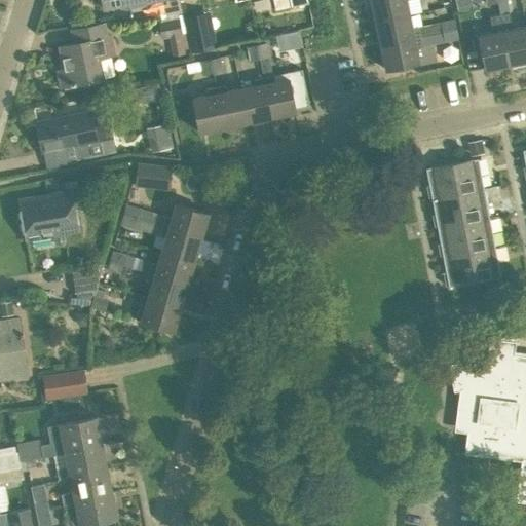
[(102,0),(104,8),(130,3),(130,5),(133,11),(161,5),(162,15),(181,11),(179,0),(102,0)]
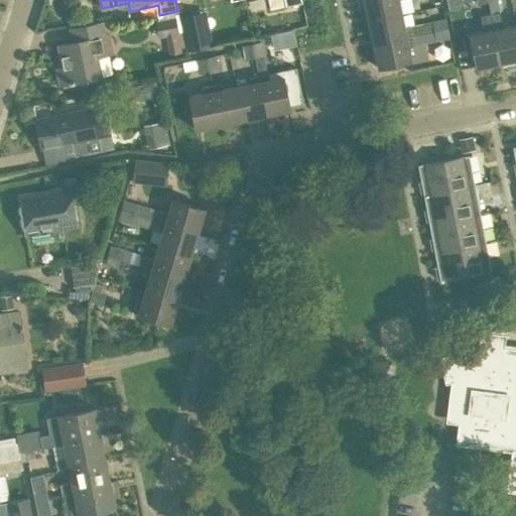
[(213,0),(201,5),(207,21),(219,17),(213,0)]
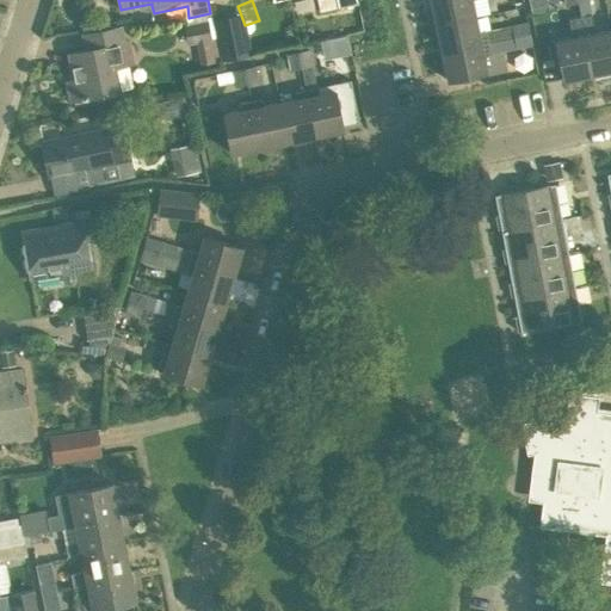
[(316,0),(320,12),(359,4),(357,0),(316,0)]
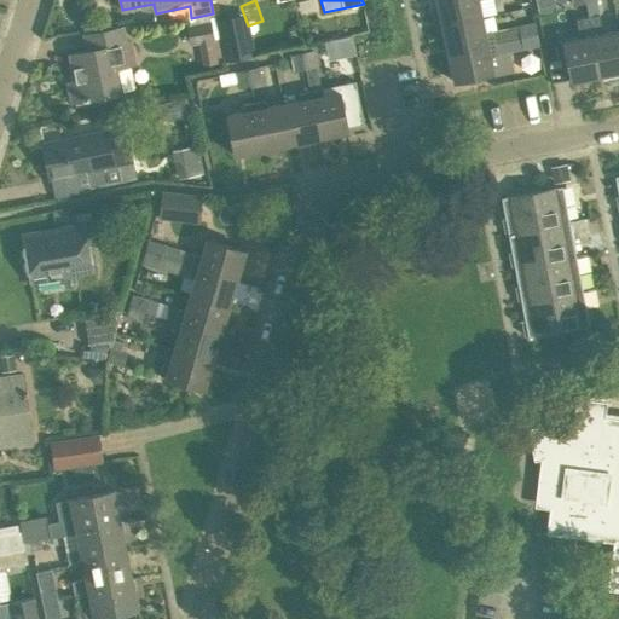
[(437,0),(443,25),(482,18),(479,0),(480,0),(437,0)]
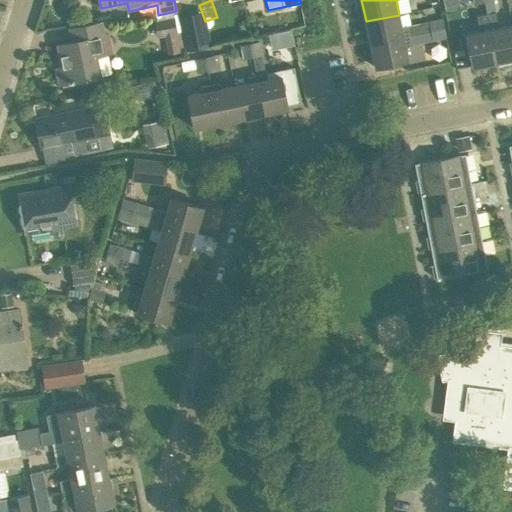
[(511,60),(511,25),(499,28),(496,13),(486,15),(496,63),(511,60)]
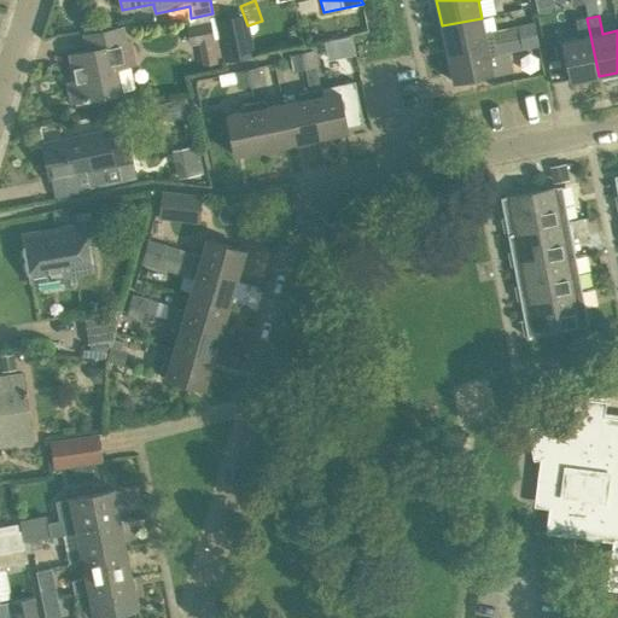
[(222,63),(215,17),(185,22),(190,47),(199,45),(203,66),(222,63)]
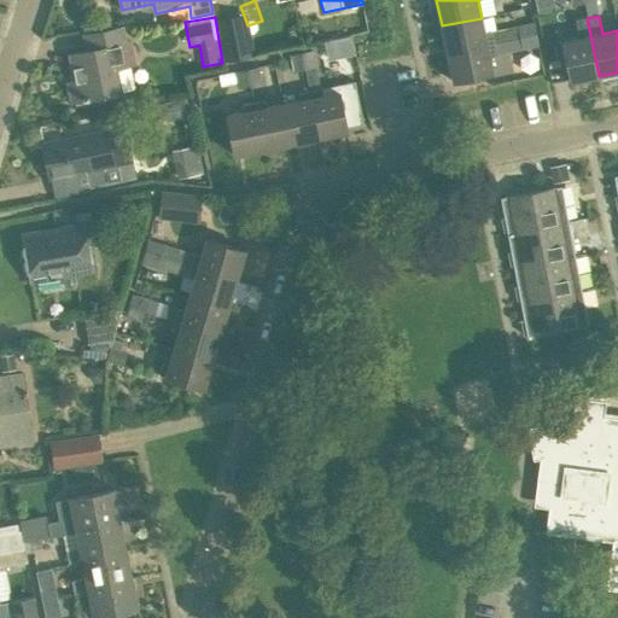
[(235,39),(231,17),(215,21),(223,63),(255,57),(251,35),(235,39)]
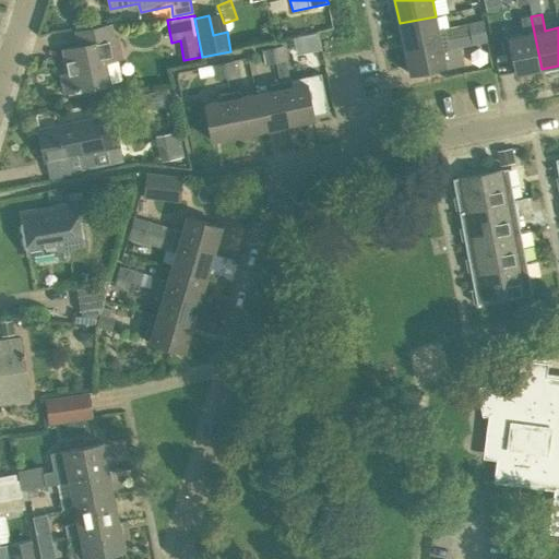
[(405,49),(447,40),(444,28),(438,30),(436,16),(400,23),(405,49)]
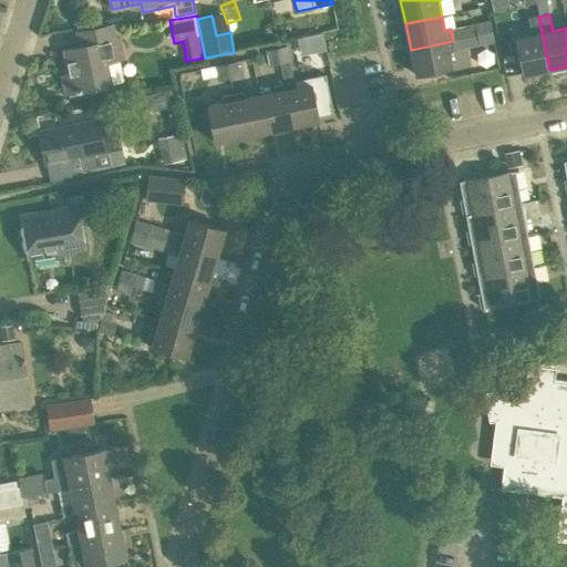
[(523,75),(549,70),(538,17),(527,18),(531,35),(516,39),(523,75)]
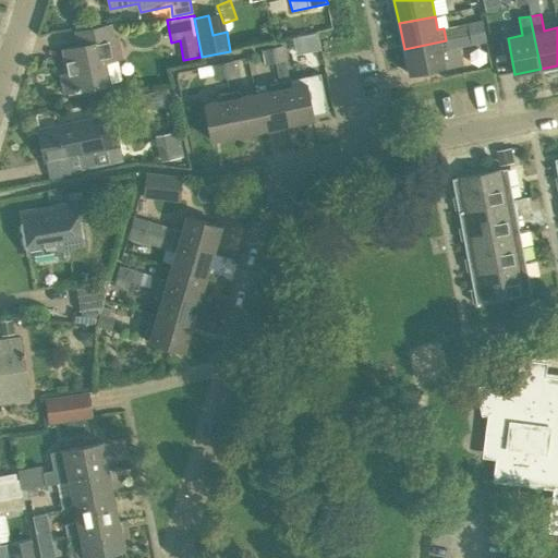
[(470,34),(484,31),(482,20),(466,23),(470,34)]
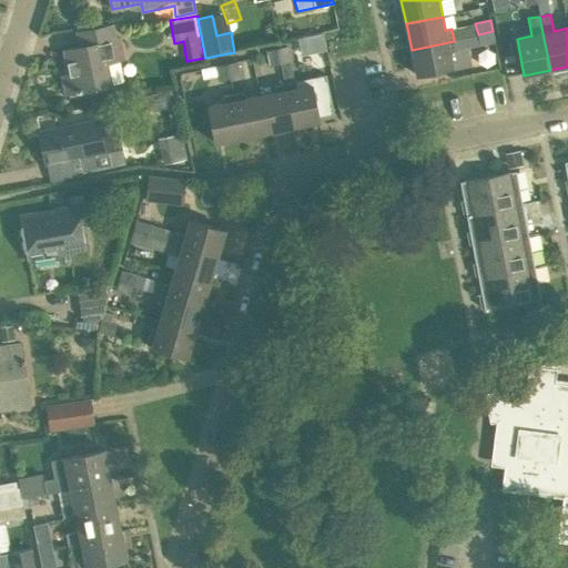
[(114,26),(82,31),(85,47),(64,50),(70,74),(63,75),(67,94),(110,84),(110,83),(123,81),(120,62),(127,61),(121,37),(117,38),(114,26)]
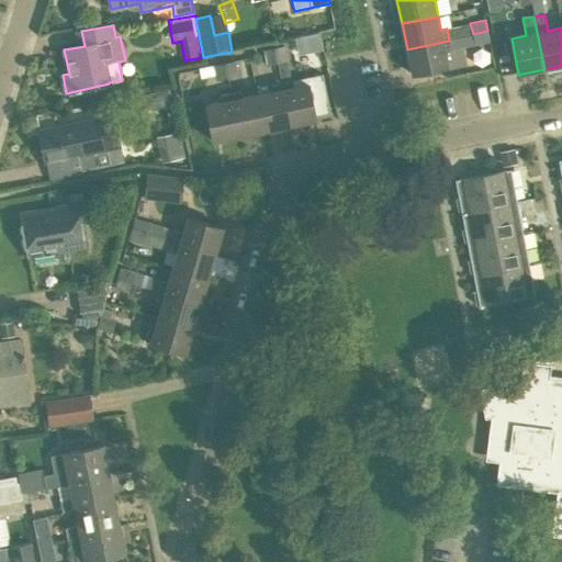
[(487,31),(473,34),(475,45),(490,42),(487,31)]
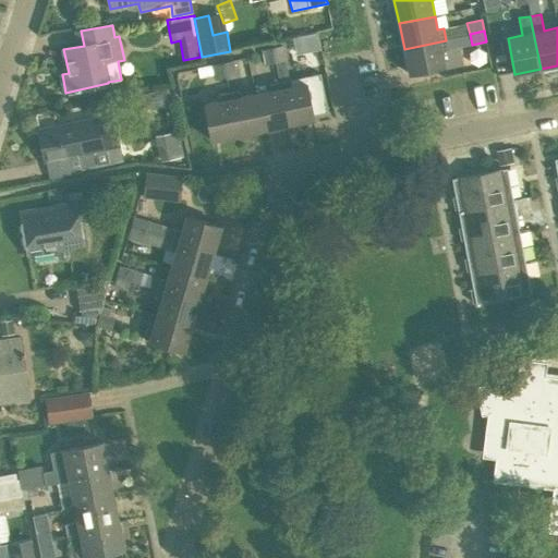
[(317,33),(292,37),(296,55),(320,50),(317,33)]
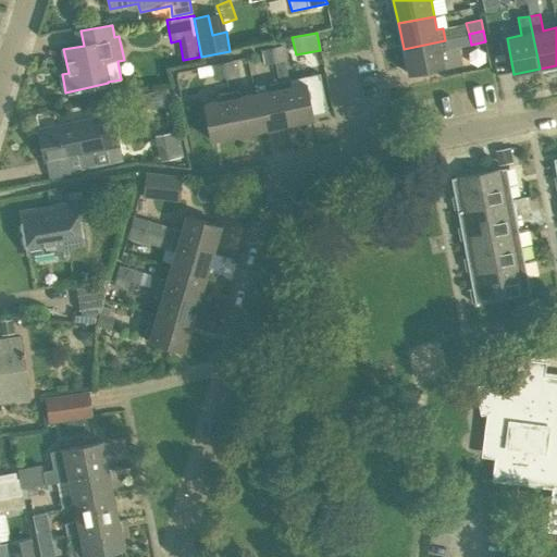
[(445,40),(404,49),(408,74),(444,66),(441,51),(447,50),(445,40)]
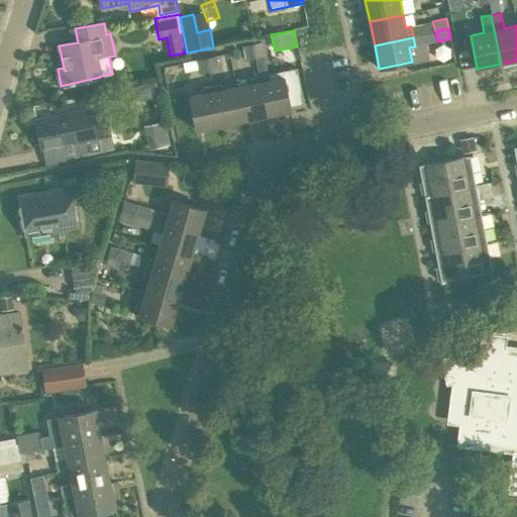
[(251,44),(254,59),(265,57),(263,42),(251,44)]
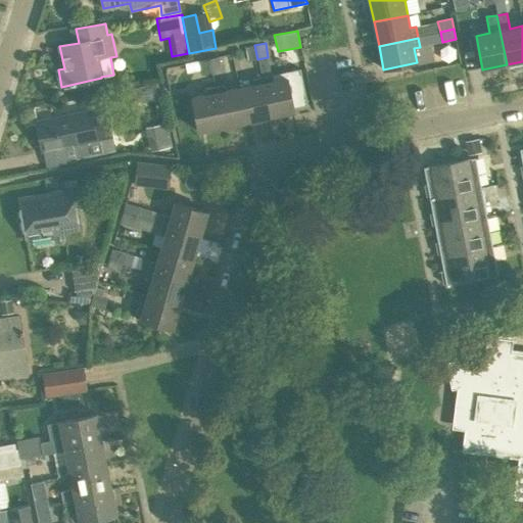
[(247,61),(257,59),(254,45),(245,47),(247,61)]
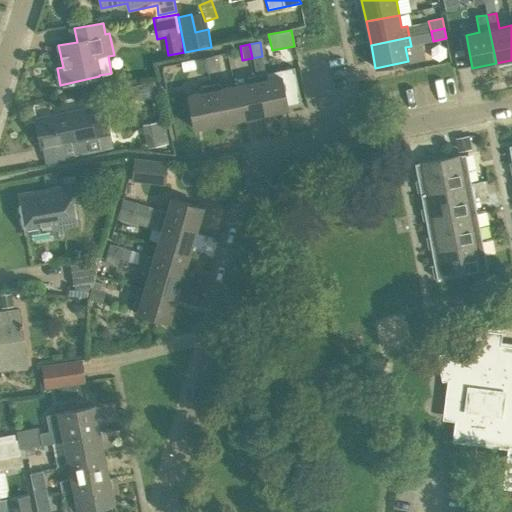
[(204,58),(207,72),(217,70),(214,56),(204,58)]
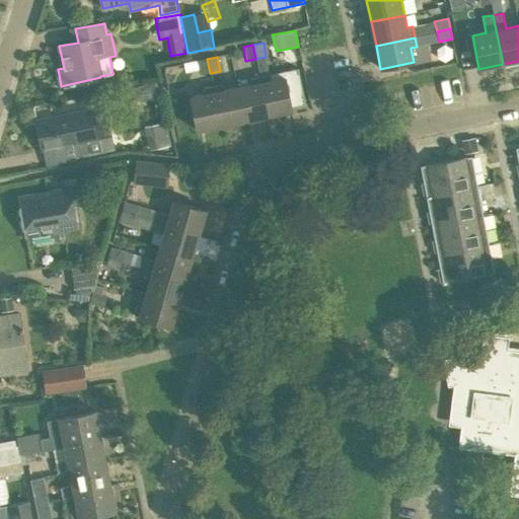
[(201,75),(210,73),(207,59),(197,61),(183,63),(186,73),(200,71),(201,75)]
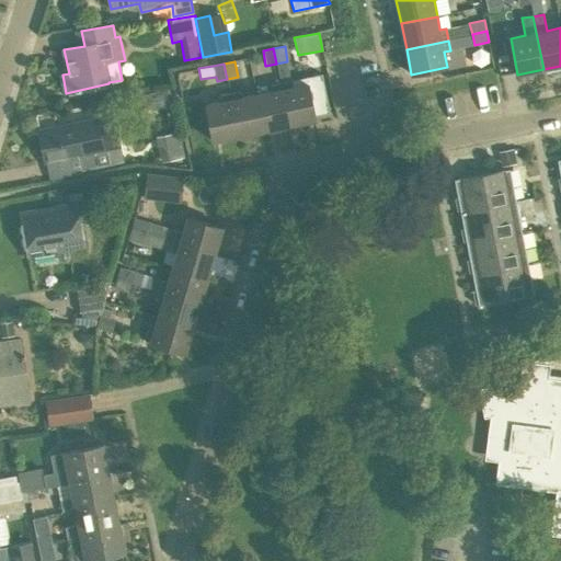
[(281,82),(289,125),(316,119),(308,84),(293,88),(292,80),(281,82)]
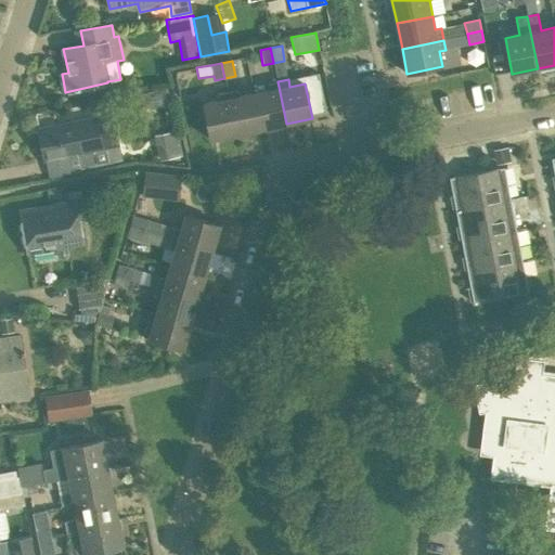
[(261,129),(286,124),(278,81),(268,84),(269,91),(254,93),(261,129)]
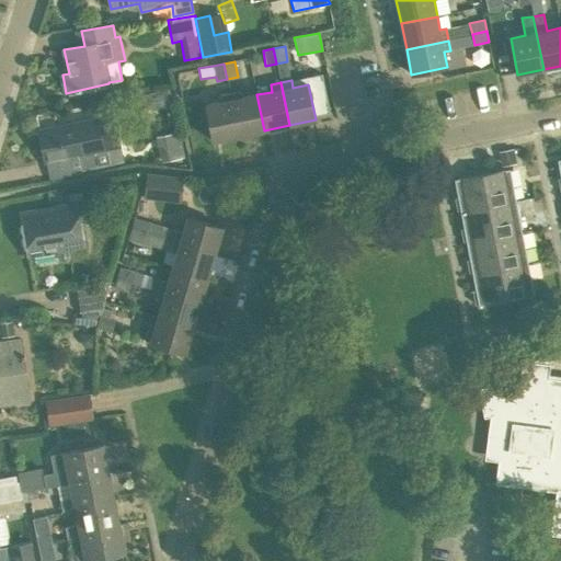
[(152,111),(173,106),(169,89),(142,94),(145,105),(152,111)]
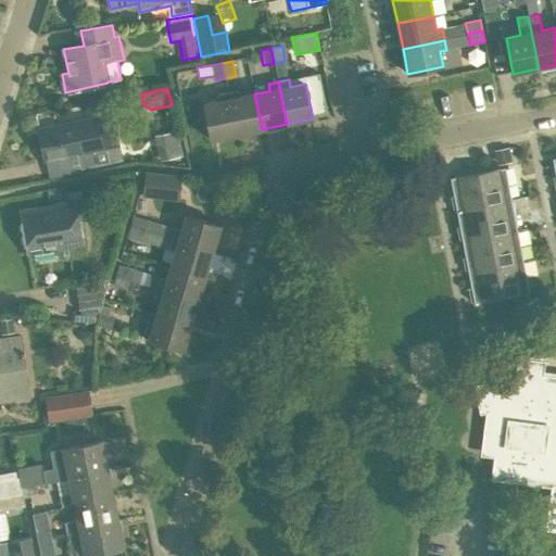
[(262,129),(254,93),(240,97),(239,90),(227,92),(237,135),(262,129)]
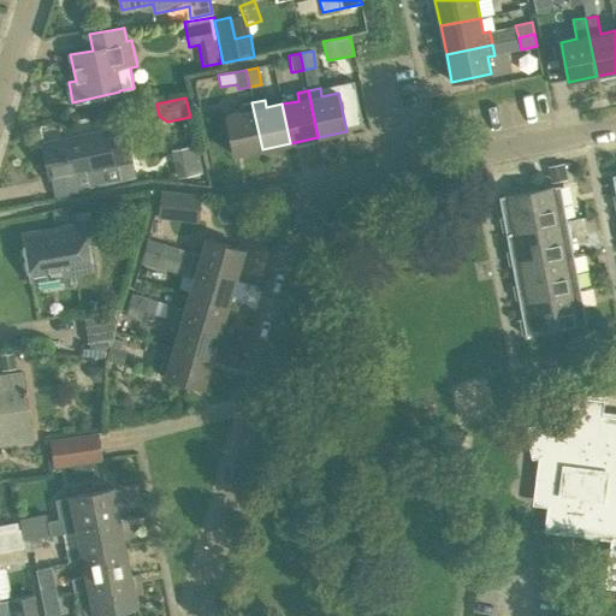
[(234,155),(262,149),(252,102),(242,105),(243,112),(226,116),(234,155)]
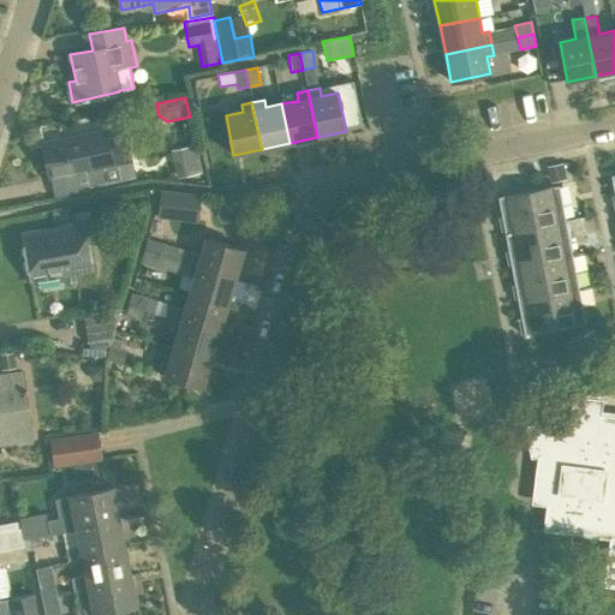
[(108,149),(105,131),(42,144),(49,178),(85,171),(89,187),(136,178),(129,144),(108,149)]
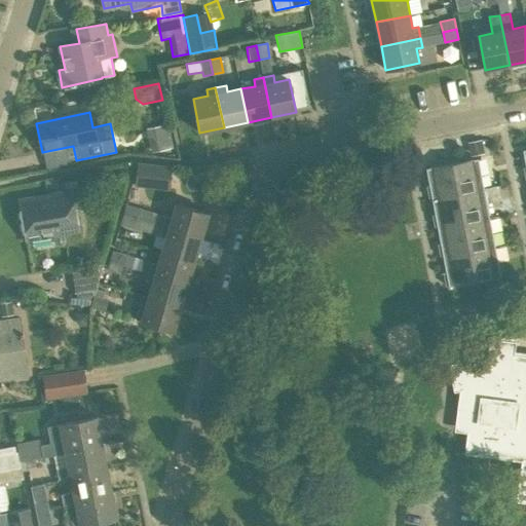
[(151,152),(173,148),(167,127),(147,132),(151,152)]
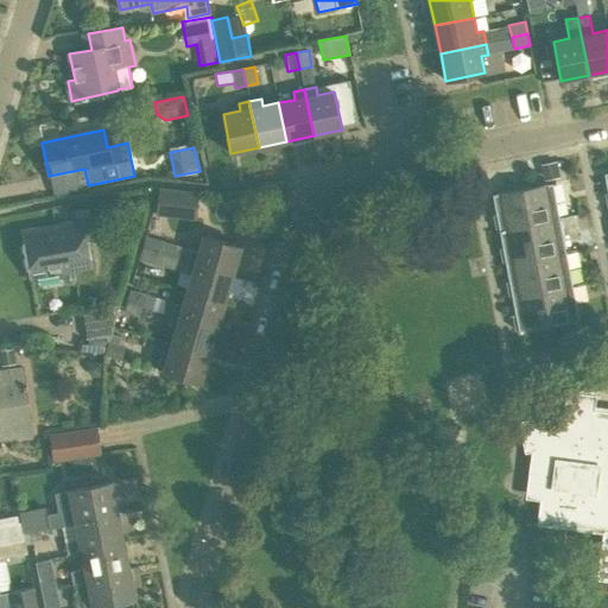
[(505,228),(552,220),(545,185),(499,195),(505,228)]
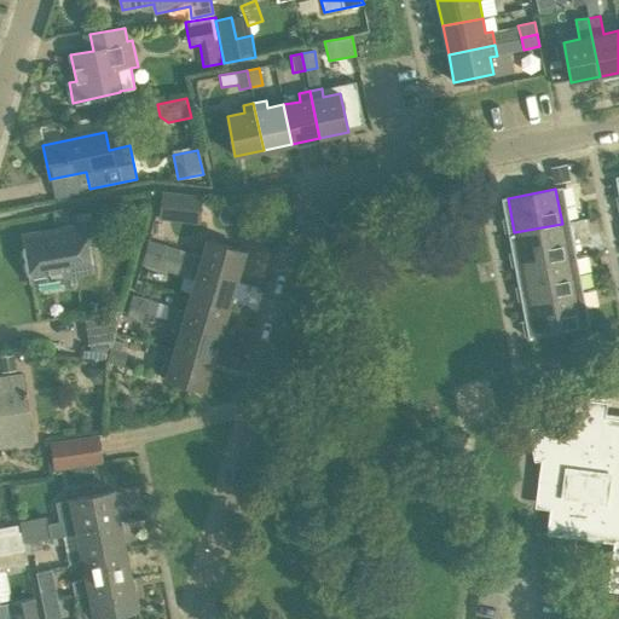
[(201,198),(162,194),(162,195),(160,218),(198,223),(201,198)]
